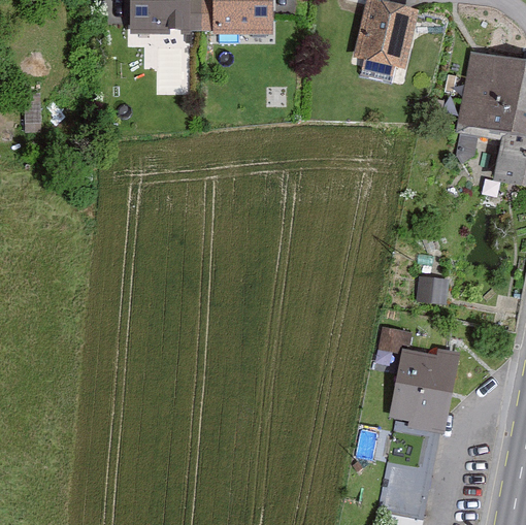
[(129,0),(130,33),(187,34),(186,0),(129,0)]
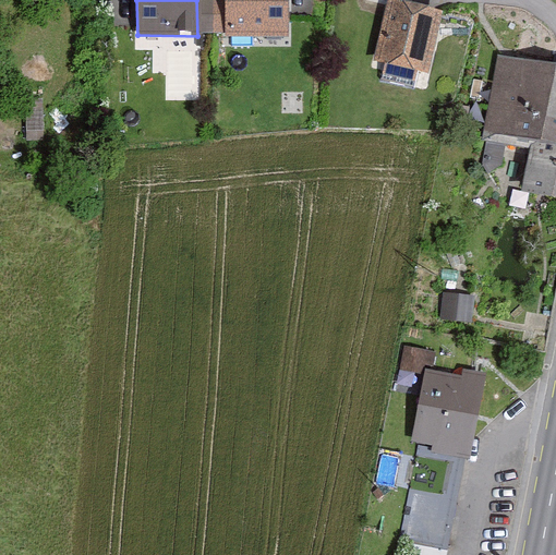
[(286,36),(285,0),(225,0),(226,36),(286,36)]
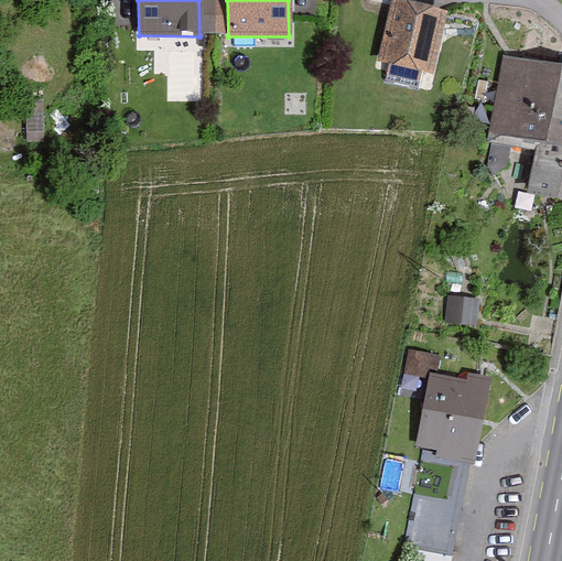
[(447,7),(417,0),(390,0),(376,71),(431,83),(447,7)]
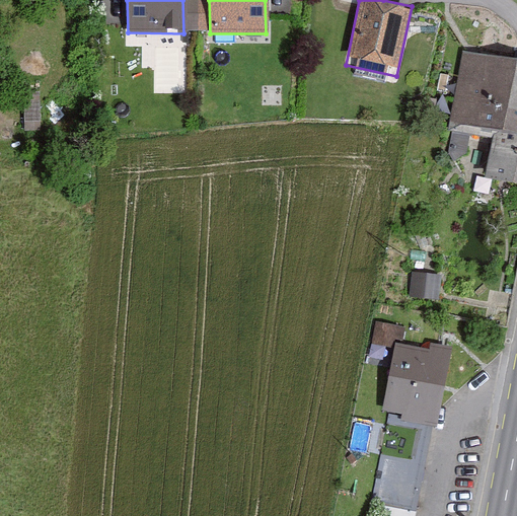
[(516,179),(516,58),(464,47),(448,120),(495,130),(486,173),(516,179)]
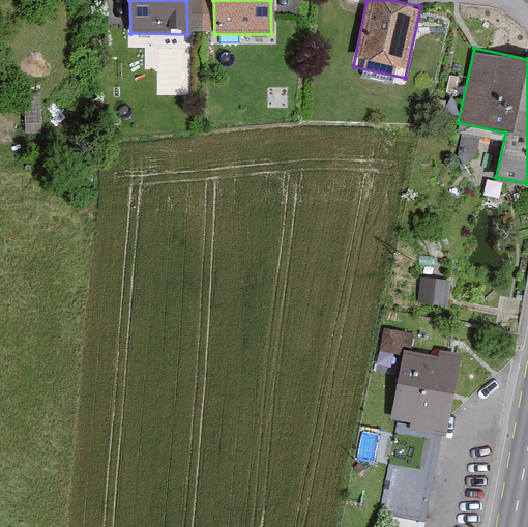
[(450,276),(420,274),(418,297),(448,300),(450,276)]
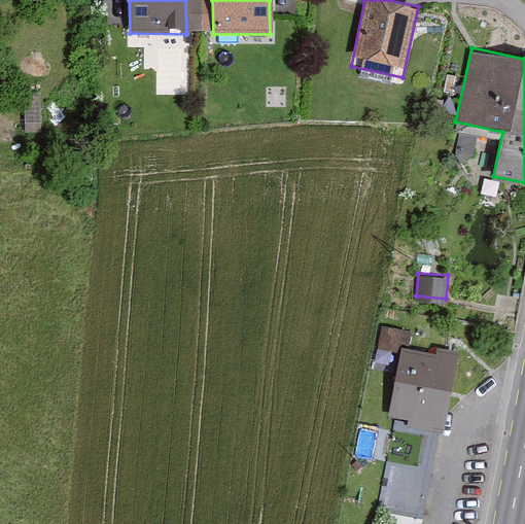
[(435,352),(401,346),(389,412),(394,413),(409,416),(408,423),(438,428),(442,429),(457,348),(436,345),(435,352)]
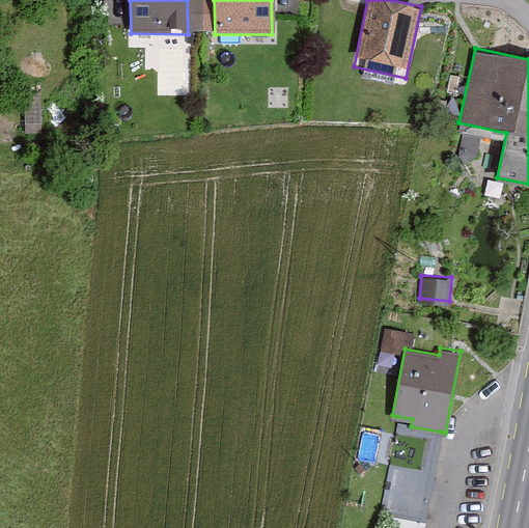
[(412,419),(397,416),(377,527),(422,527),(441,432),(411,426),(412,419)]
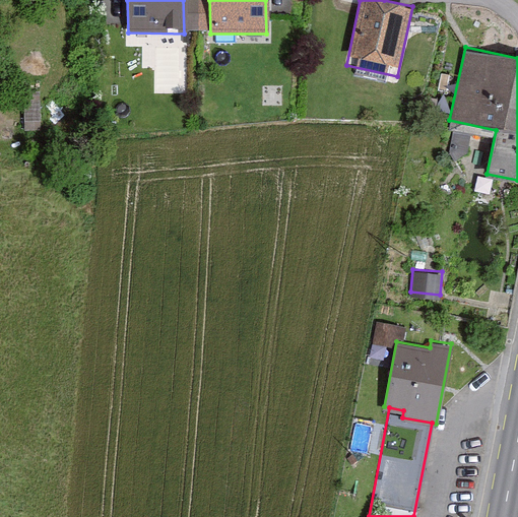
All buildings are outlined.
